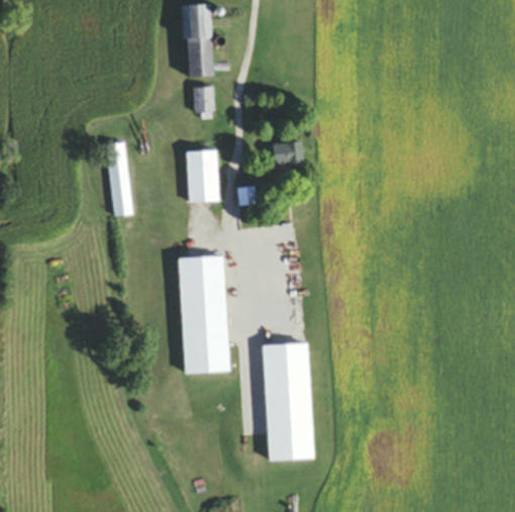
[(187,78),(213,77),(211,4),(185,6),(187,78)]
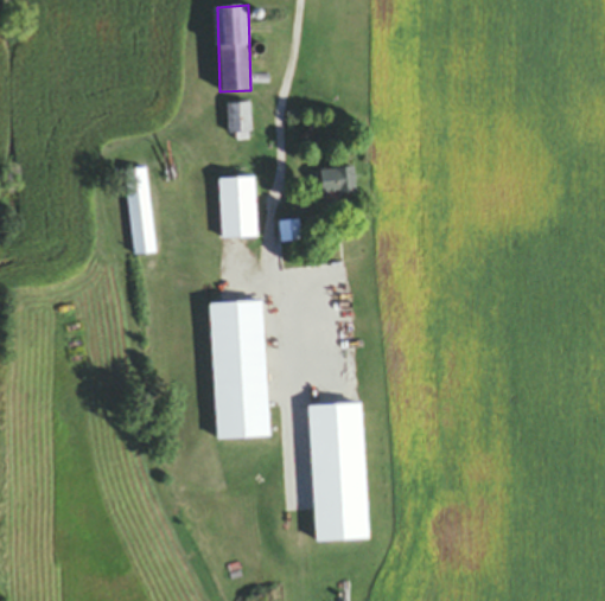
[(230,133),(253,133),(253,103),(230,103),(230,133)]
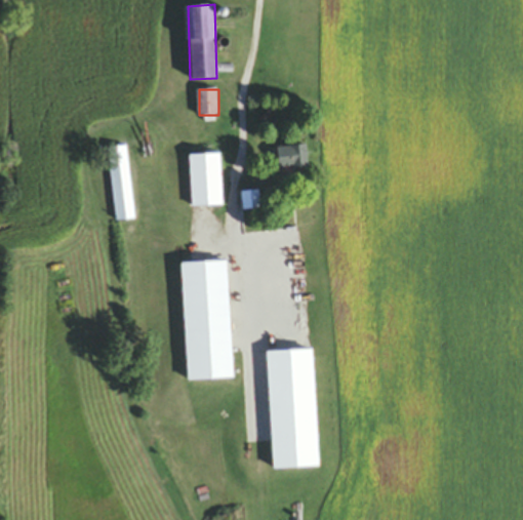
[(117,220),(135,217),(128,145),(109,146),(117,220)]
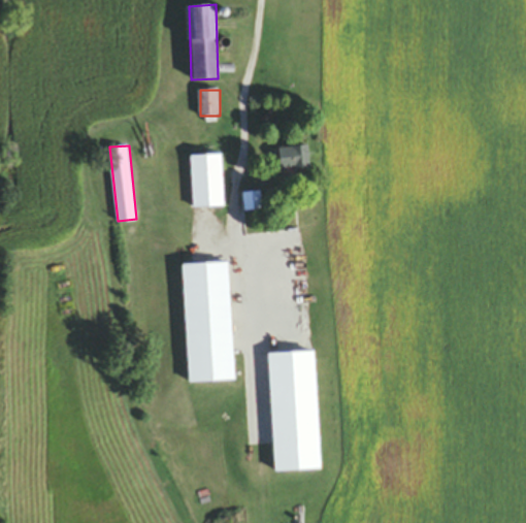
[(280,145),(280,167),(310,167),(310,145),(280,145)]
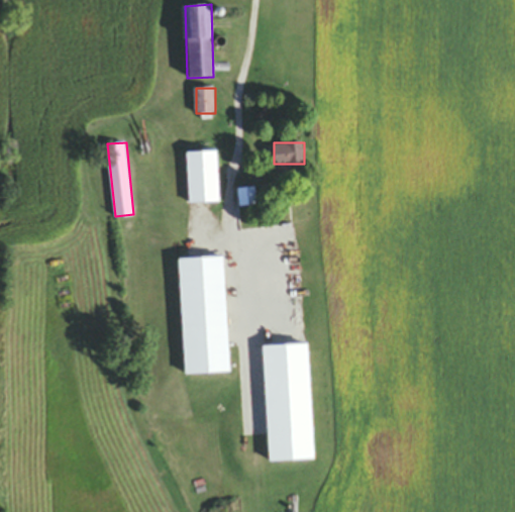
[(217,150),(187,151),(189,202),(219,201),(217,150)]
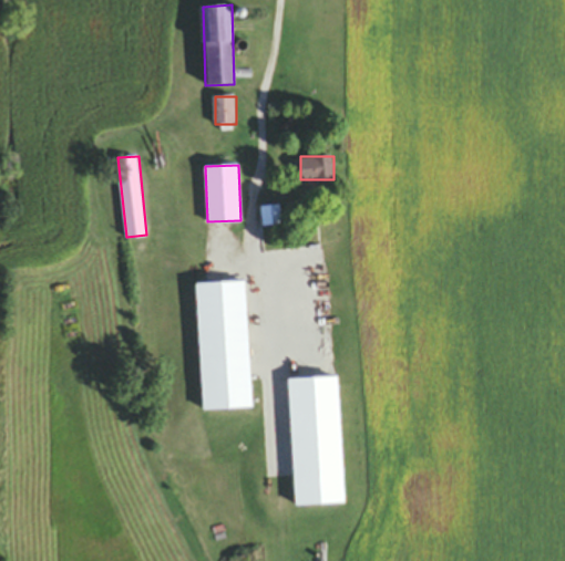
[(246,280),(196,282),(202,407),(252,405),(246,280)]
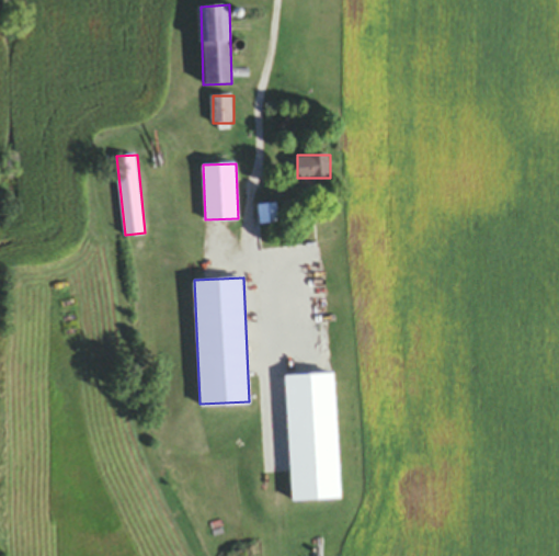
[(340,497),(337,371),(286,372),(291,499),(340,497)]
